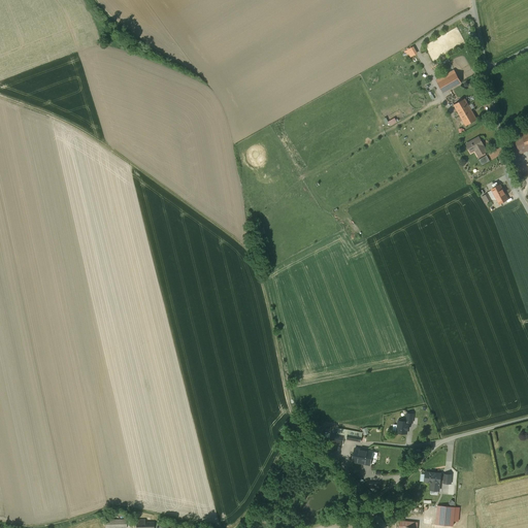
[(418,54),(414,46),(404,52),(406,56),(408,55),(410,58),(418,54)]
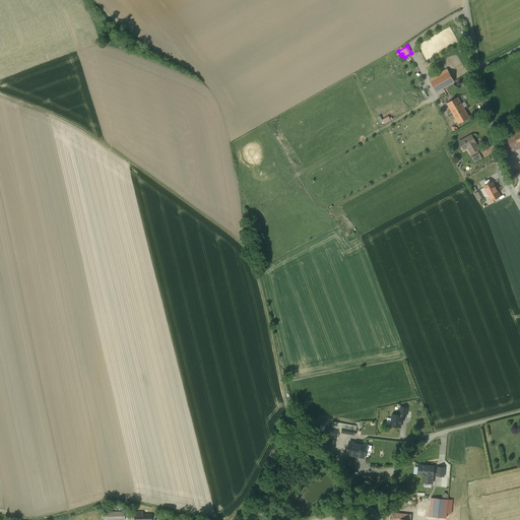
[(447,69),(430,79),(437,91),(454,81),(447,69)]
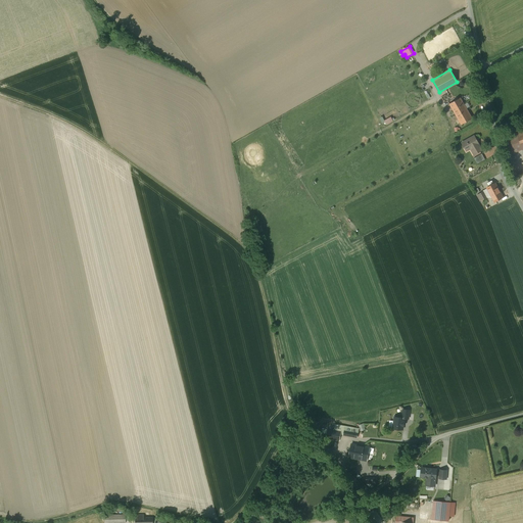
[(473,119),(461,98),(449,104),(462,125),(473,119)]
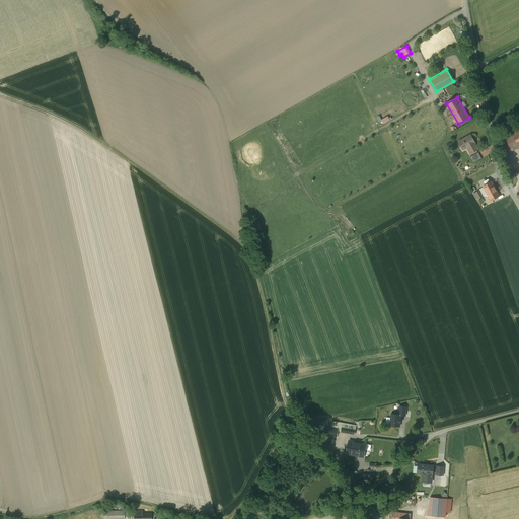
[(383,124),(390,121),(388,116),(380,119),(378,116),(377,117),(379,122),(381,121),(383,124)]
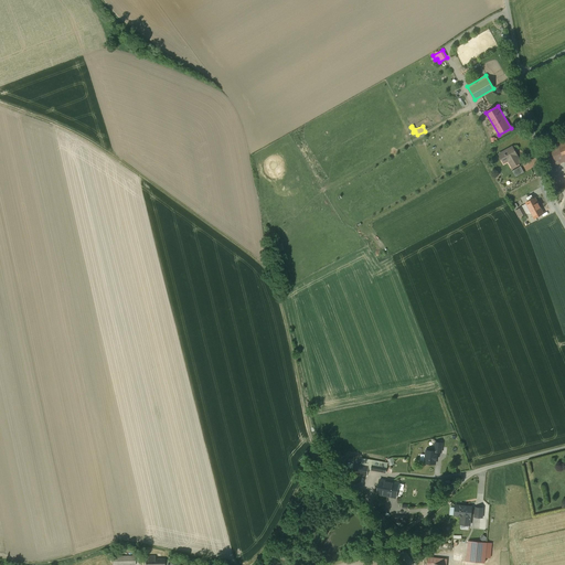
[(564,140),(558,144),(557,141),(544,146),(552,167),(564,161),(564,140)]
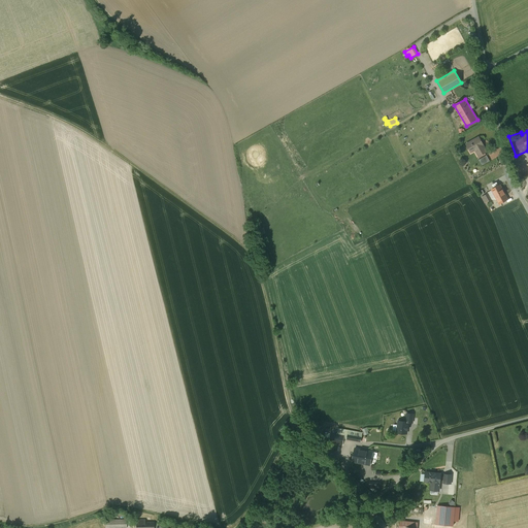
[(479,137),(466,144),(469,152),(474,149),(480,157),(487,153),(483,145),(484,145),(483,143),(482,144),(480,141),(481,141),(479,137)]
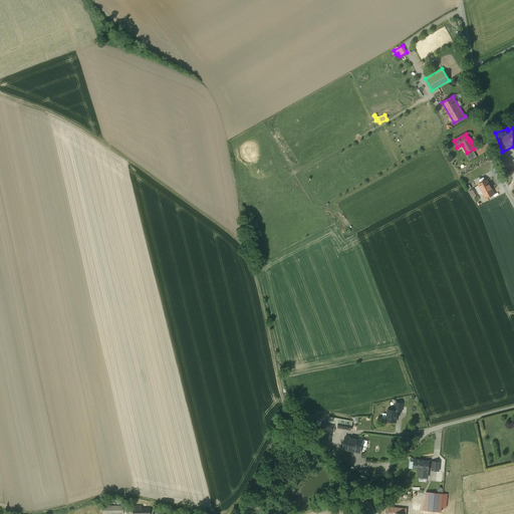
[(474,152),(466,156),(469,162),(477,157),(474,152)]
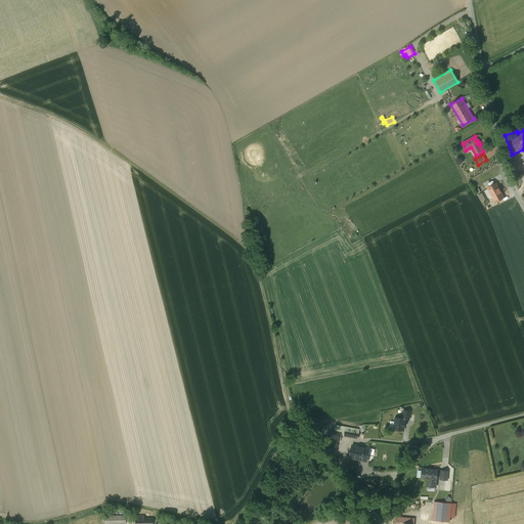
[(496,184),(488,188),(495,203),(504,198),(500,193),(501,193),(496,184)]
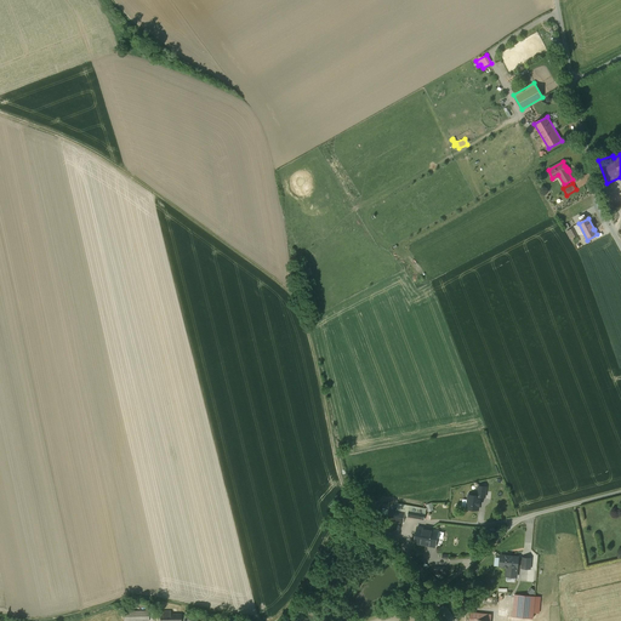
[(478,496),(468,495),(467,508),(479,510),(479,506),(480,506),(480,501),(479,501),(480,496),(478,496)]
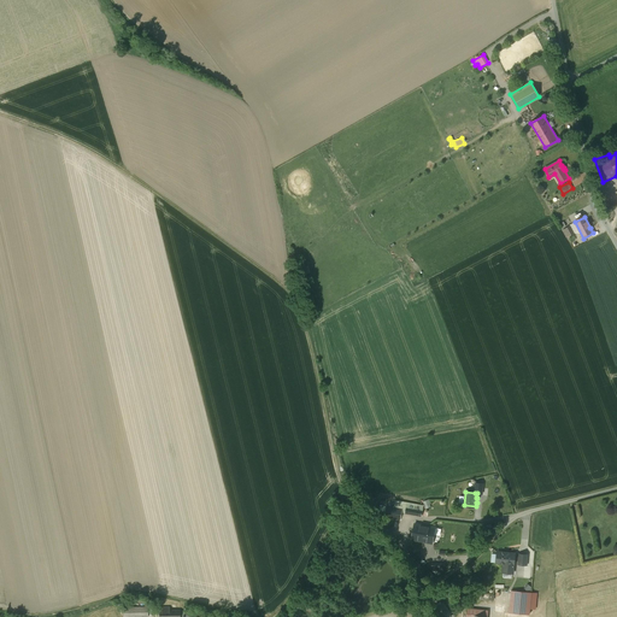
[(419,505),(395,500),(394,507),(403,509),(403,512),(405,513),(406,507),(418,510),(419,505)]
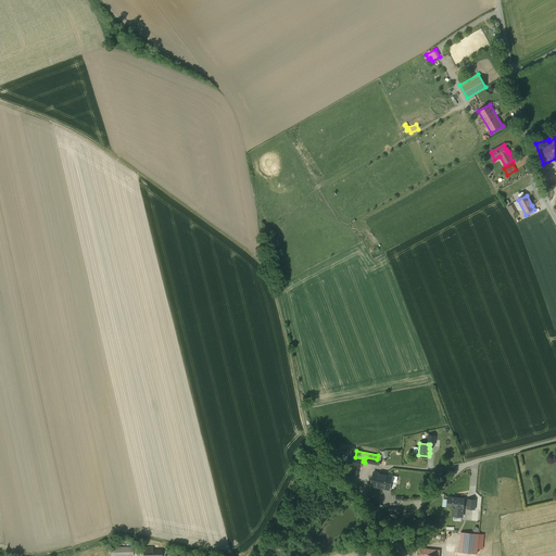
[(308,462),(313,457),(308,453),(304,456),(308,462)]
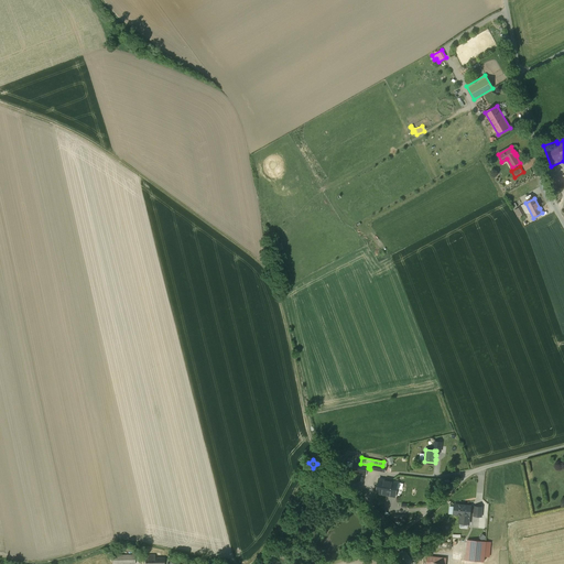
[(360,464),(354,463),(351,473),(367,475),(368,468),(368,465),(360,464)]
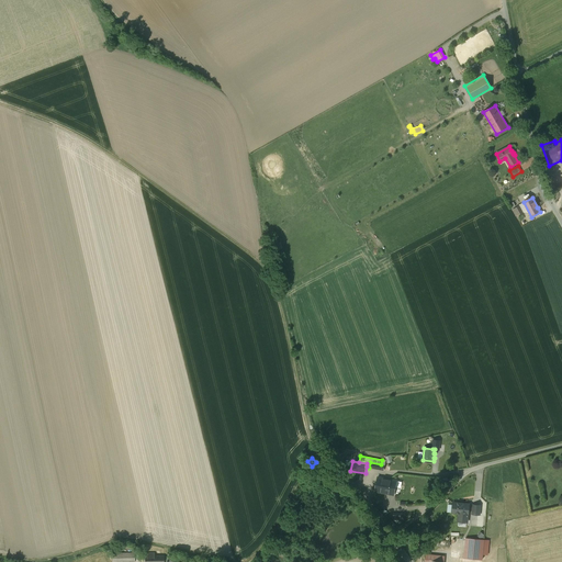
[(396,481),(378,476),(375,492),(394,495),(396,481)]
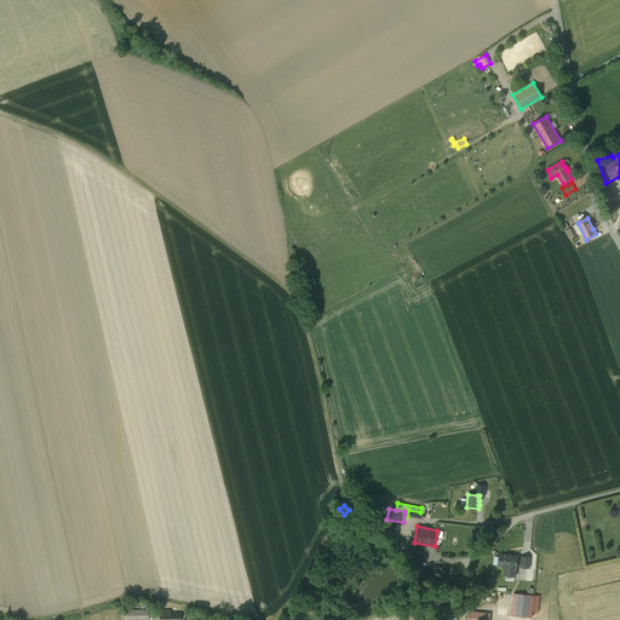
[(511,555),(505,555),(500,555),(500,556),(499,557),(499,561),(500,562),(499,566),(506,567),(506,569),(506,570),(505,575),(516,577),(517,567),(518,556),(511,556),(511,555)]
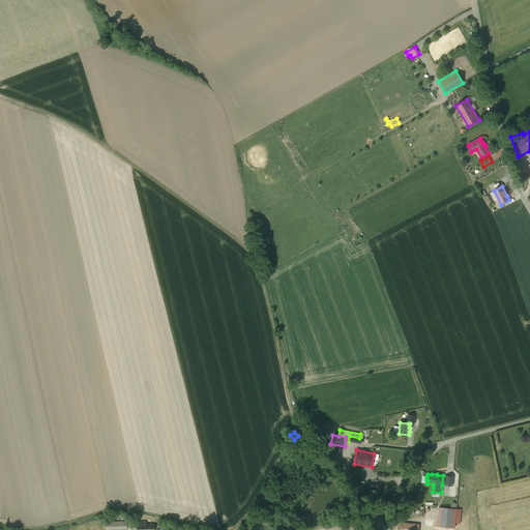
[(457,509),(440,507),(438,527),(454,528),(457,509)]
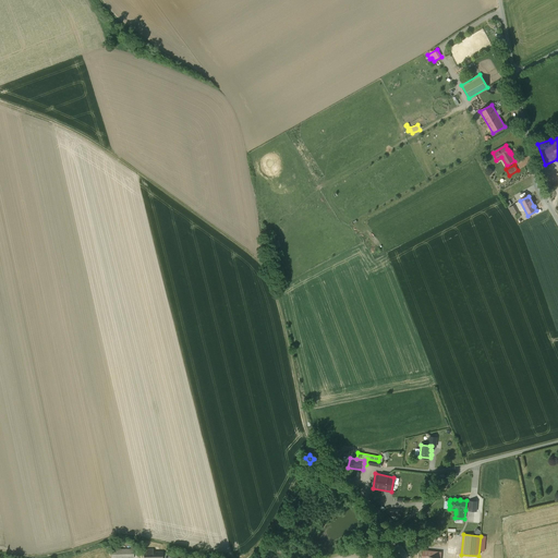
[(402,557),(408,554),(401,545),(391,553),(395,557),(402,557)]
